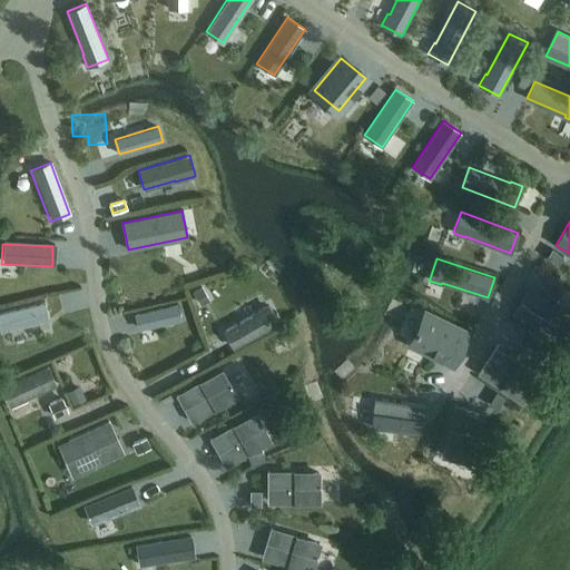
[(202,287),(194,292),(200,304),(208,300),(202,287)]
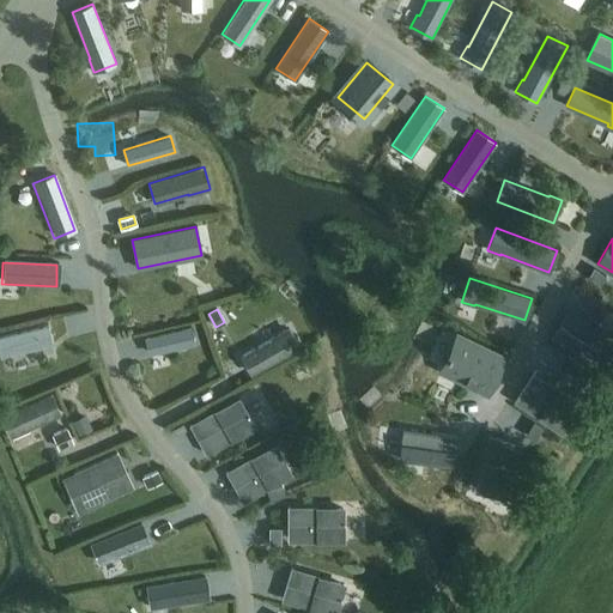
[(612,337),(569,310),(552,338),(599,368),(612,344),(612,337)]
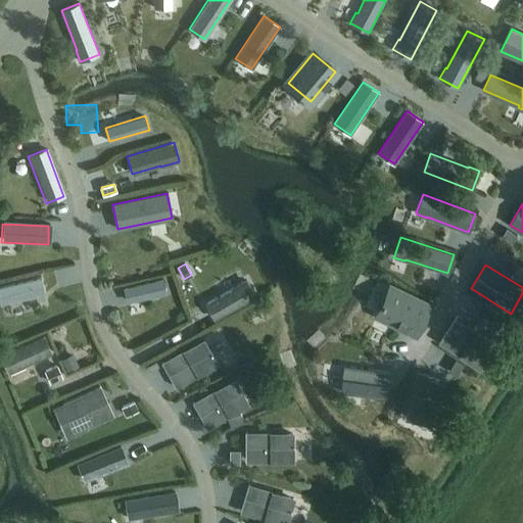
[(164,276),(122,284),(125,300),(167,291),(164,276)]
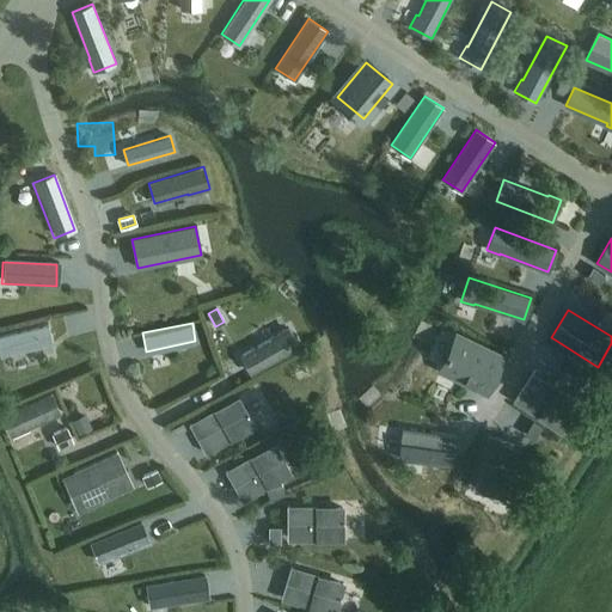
[(51,331),(49,328),(48,324),(46,325),(43,324),(32,326),(30,329),(0,335),(0,349),(1,355),(53,343),(51,340),(53,336),(51,331)]
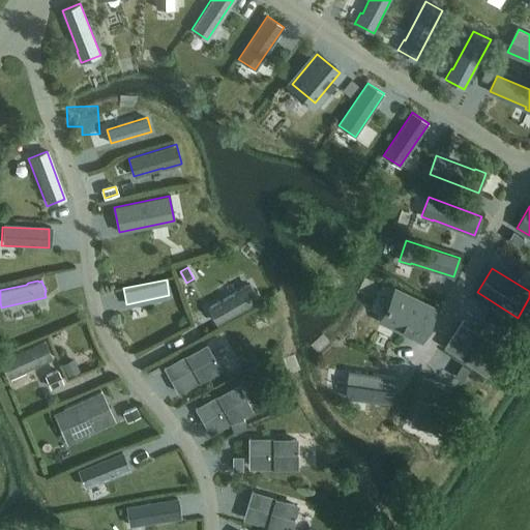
[(245,287),(236,291),(235,293),(209,308),(217,323),(257,300),(256,297),(256,294),(254,290),(251,288),(249,286),(247,287),(245,287)]
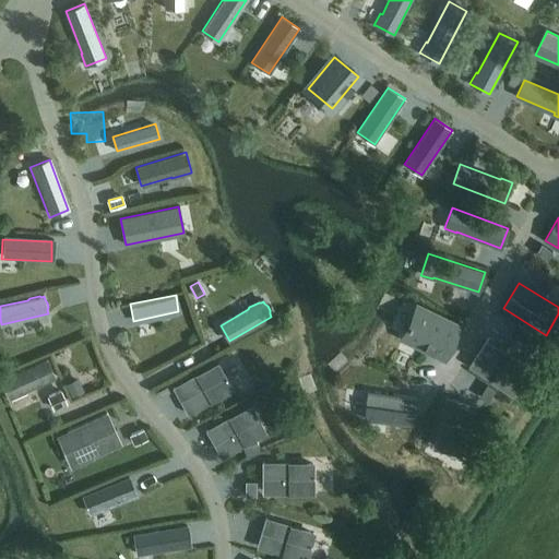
[(444,355),(459,326),(421,308),(407,336),(444,355)]
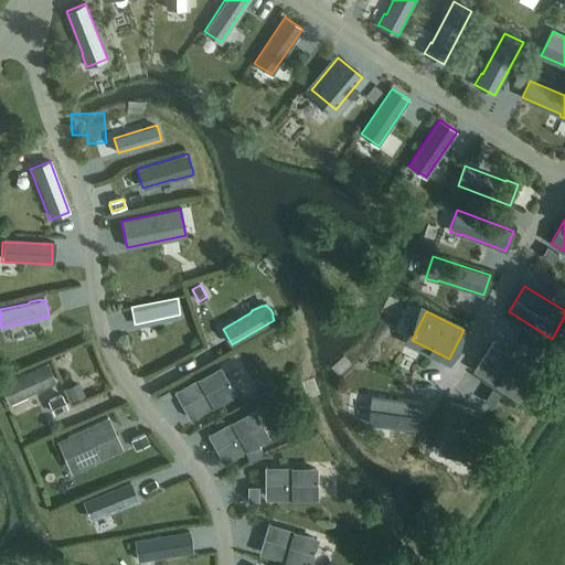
[(491,343),(475,370),(518,398),(535,371),(491,343)]
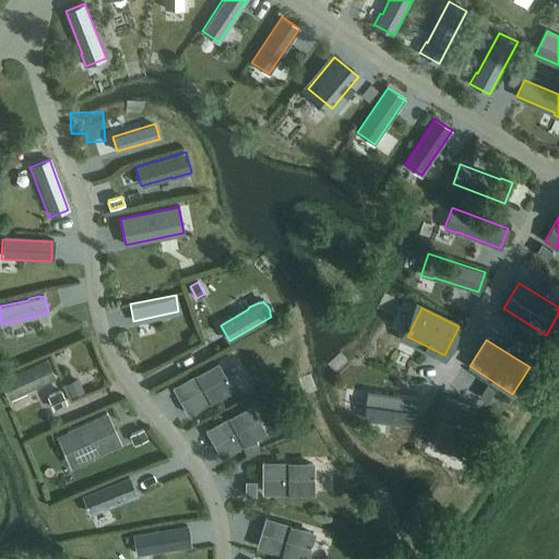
[(47,361),(0,382),(7,397),(54,377),(47,361)]
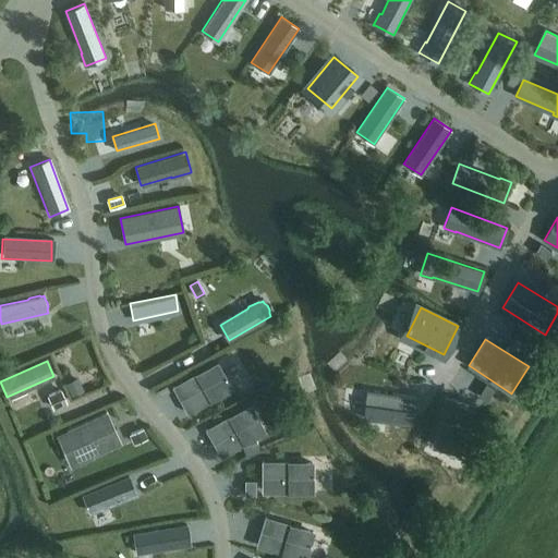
[(218,361),(173,386),(189,413),(232,388),(218,361)]
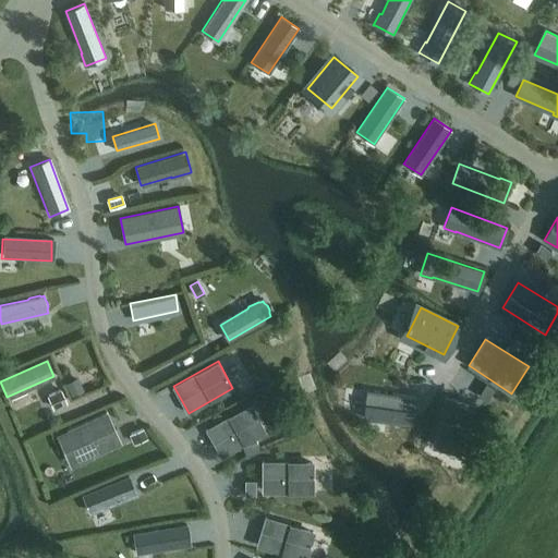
[(60,390),(52,395),(58,407),(65,402),(60,390)]
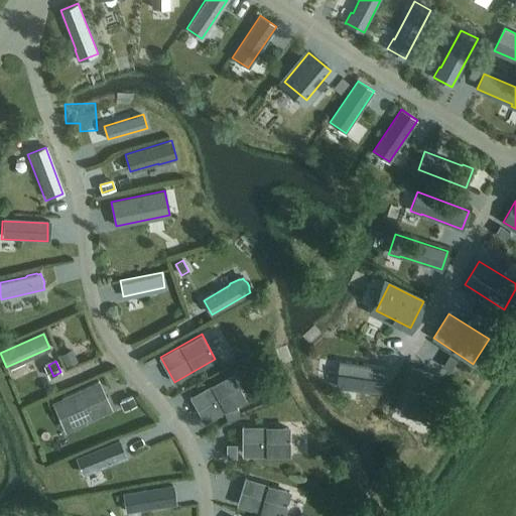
[(339,361),(335,387),(382,393),(385,367),(339,361)]
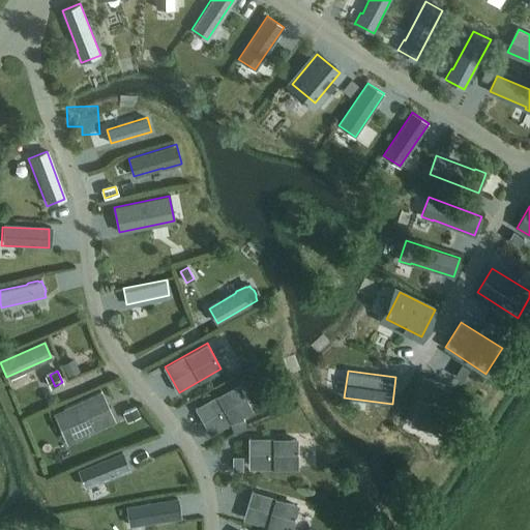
[(422,376),(410,423),(436,430),(449,383),(422,376)]
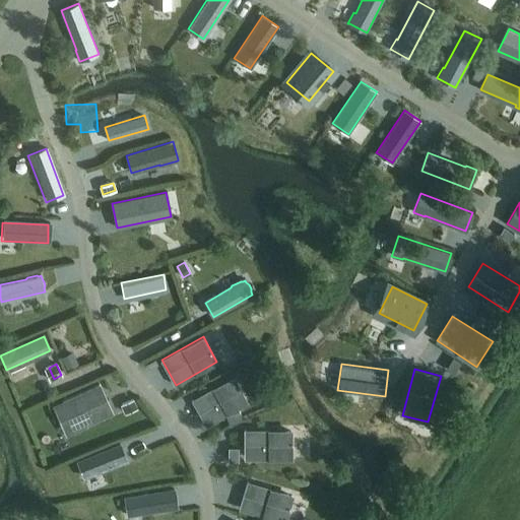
[(234,377),(192,399),(206,425),(248,402),(234,377)]
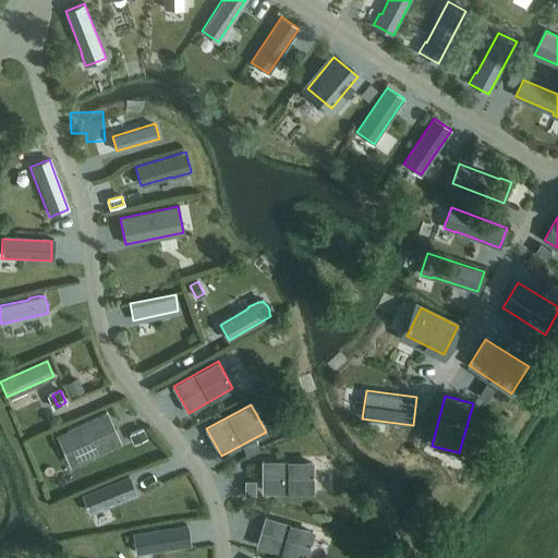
[(72,443),(74,448),(73,450),(77,460),(80,461),(91,457),(92,455),(120,441),(107,413),(67,431),(68,433),(68,437),(69,440),(72,443)]
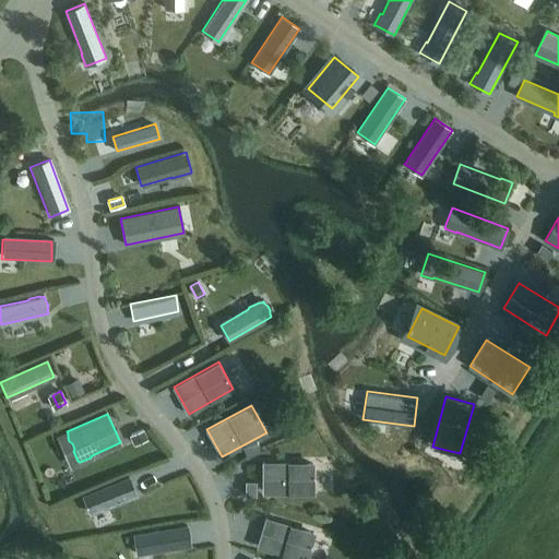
[(302,425),(300,414),(270,420),(272,432),(302,425)]
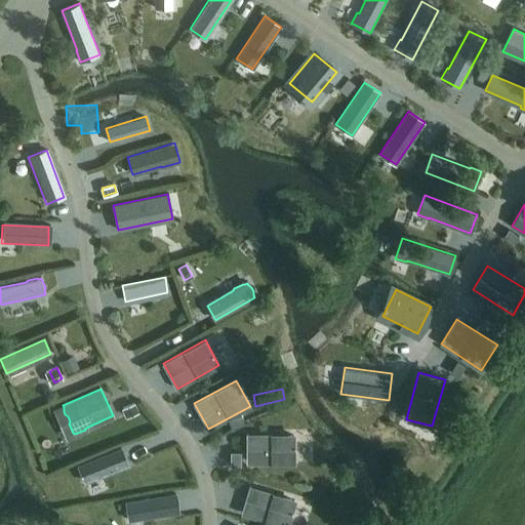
[(123,409),(126,416),(137,411),(134,404),(123,409)]
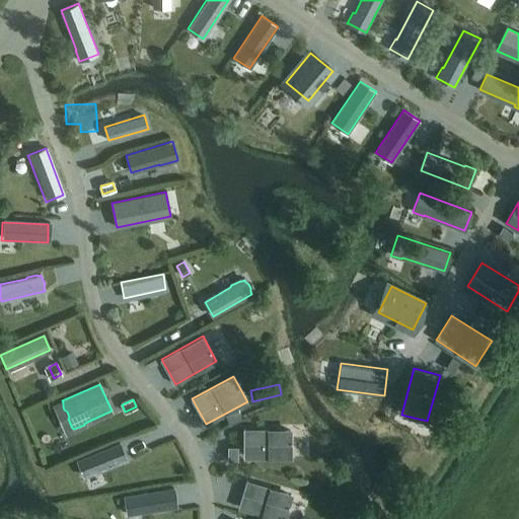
[(244,429),(244,457),(291,457),(291,429),(244,429)]
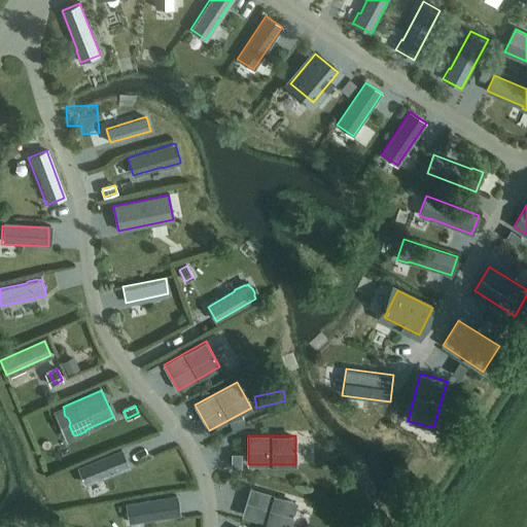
[(121,449),(77,466),(85,485),(129,467),(121,449)]
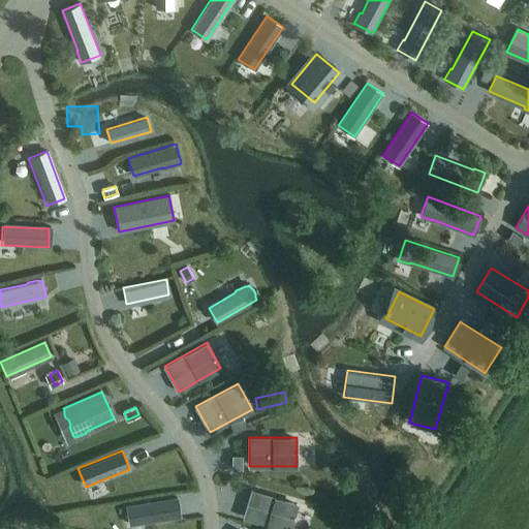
[(320,488),(320,470),(292,470),(292,487),(320,488)]
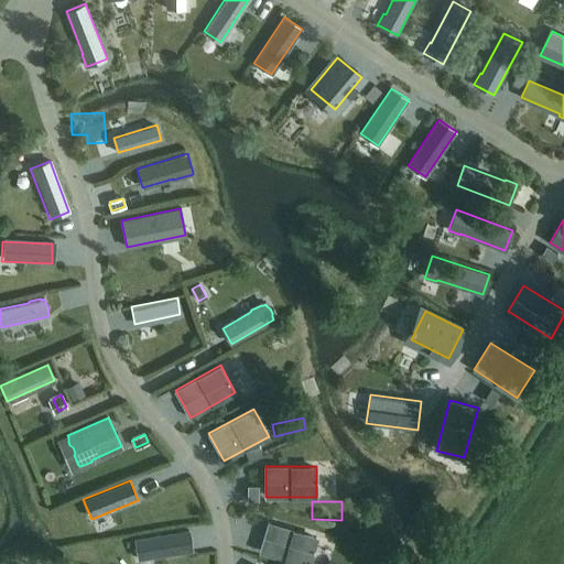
[(268,522),(259,552),(300,563),(308,563),(317,537),(268,522)]
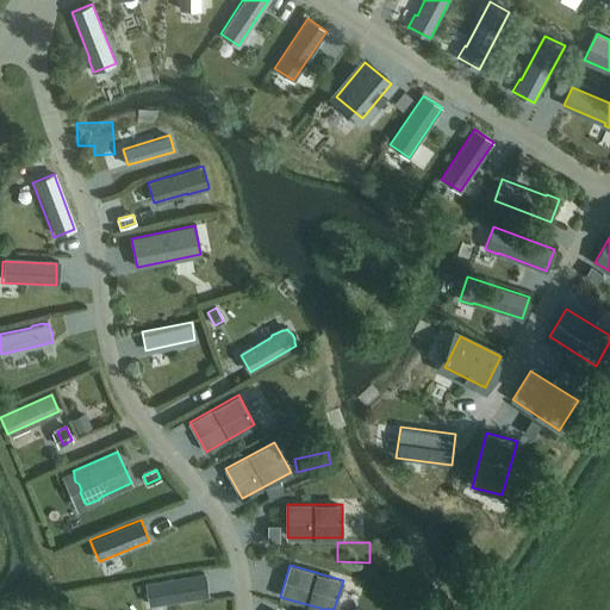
[(205,572),(145,582),(149,604),(209,596),(205,572)]
